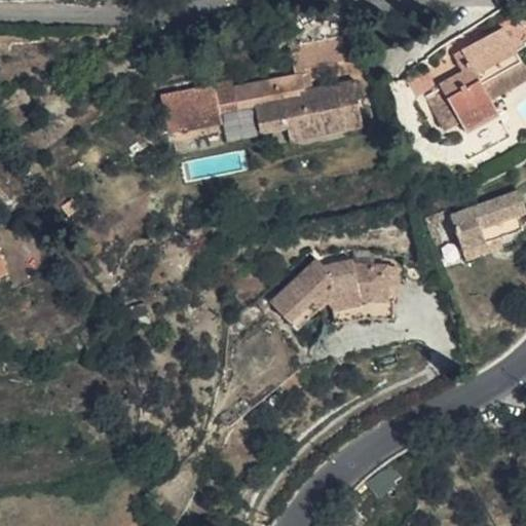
[(525,26),(525,10),(517,16),(524,27),(525,26)]
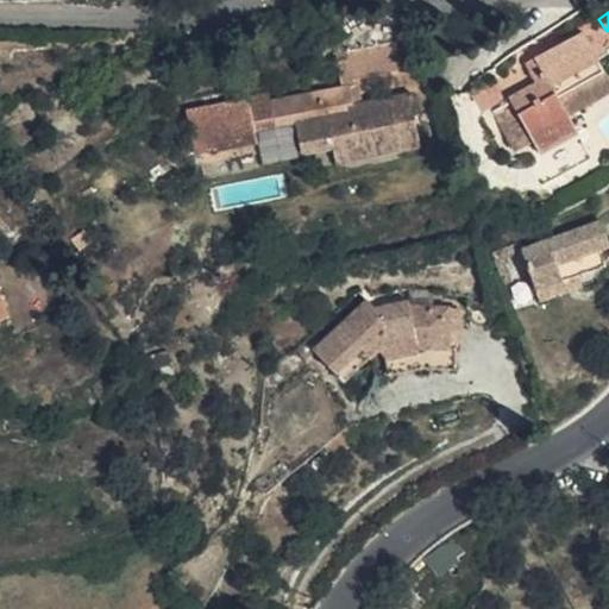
[(550,80),(596,55),(584,33),(528,63),(539,83),(512,100),(539,155),(577,132),(560,98),(560,96),(550,80)]
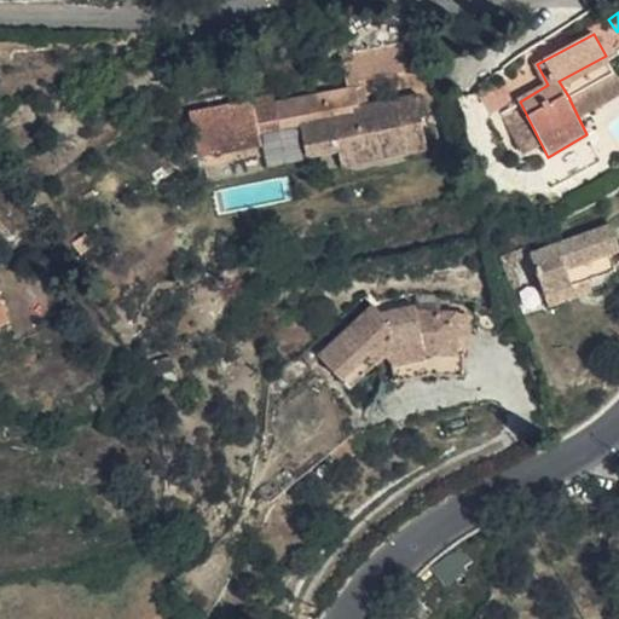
[(272,96),(246,102),(190,113),(198,157),(261,146),(259,134),(301,126),(308,158),(340,151),(401,139),(404,156),(427,151),(420,121),(423,120),(418,96),(366,106),(362,86),(354,86),(353,81),(409,70),(403,42),(353,53),(354,62),(342,65),(347,90),(275,104),(272,96)]
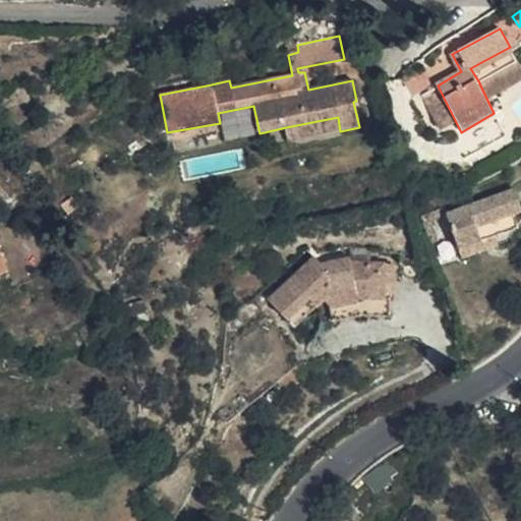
[(518,62),(510,47),(470,68),(479,82),(518,62)]
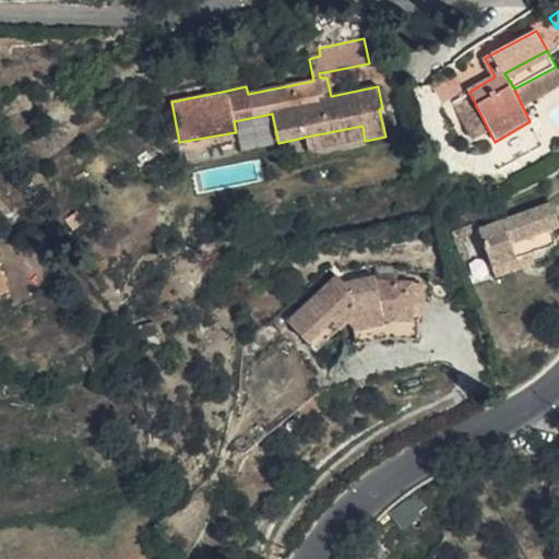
[(310,152),(365,141),(363,126),(307,137),(310,152)]
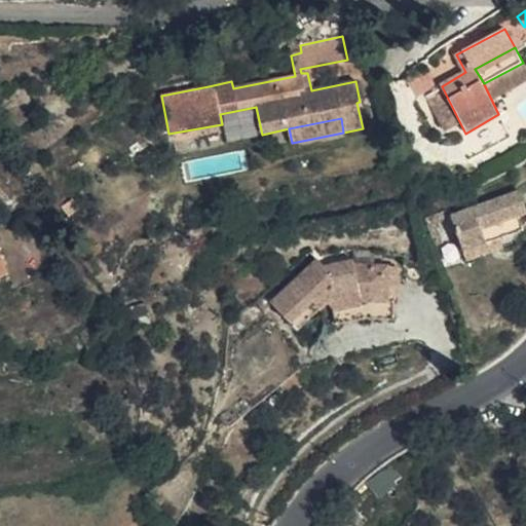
[(451,218),(463,252),(500,238),(522,230),(518,217),(525,213),(525,210),(519,191),(450,215),(449,210),(427,217),(438,246),(443,242),(437,222),(451,218)]
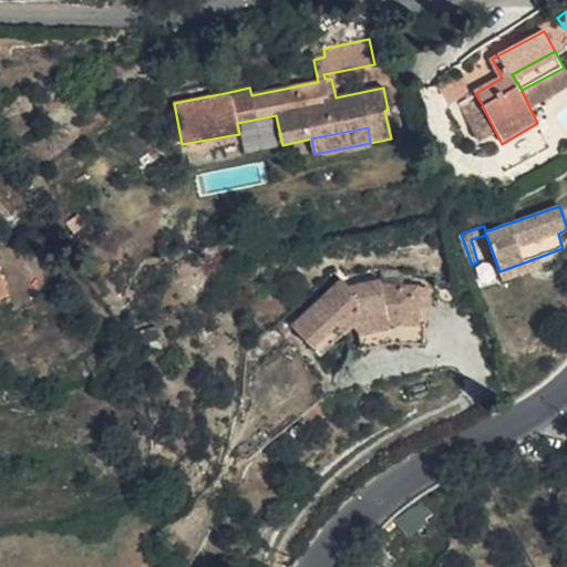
[(539,257),(500,271),(504,282),(543,268),(539,257)]
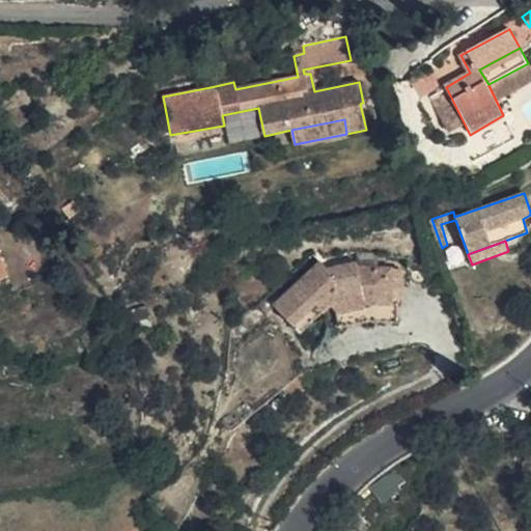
[(0,279),(9,276),(0,256),(0,279)]
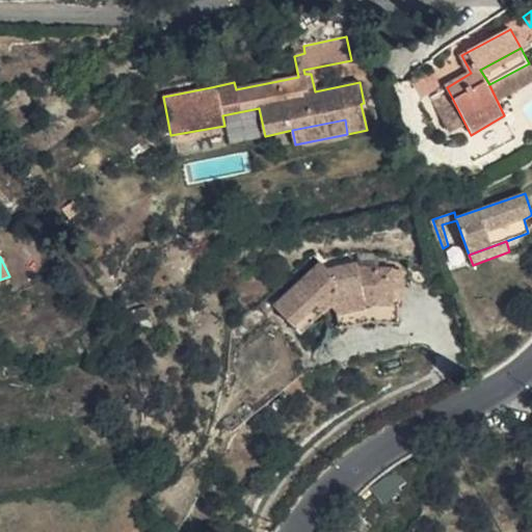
[(365,306),(398,306),(399,268),(357,268),(355,265),(325,272),(318,264),(271,308),(290,327),(302,316),(311,324),(327,308),(337,315),(365,309),(365,306)]
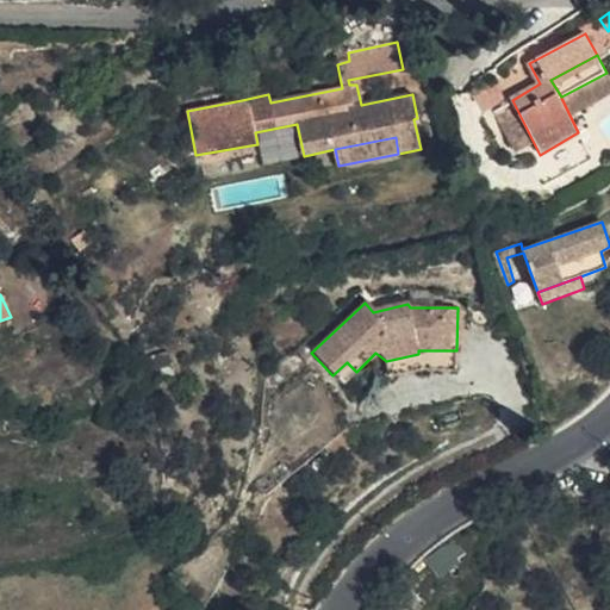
[(456,372),(456,350),(418,350),(418,354),(386,361),(388,378),(421,371),(456,372)]
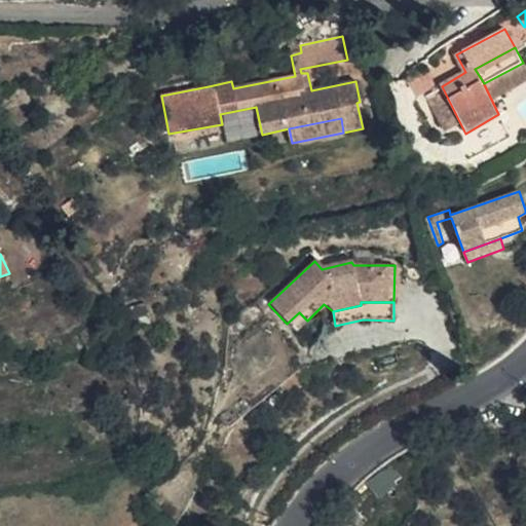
[(299,312),(287,324),(295,332),(307,321),(299,312)]
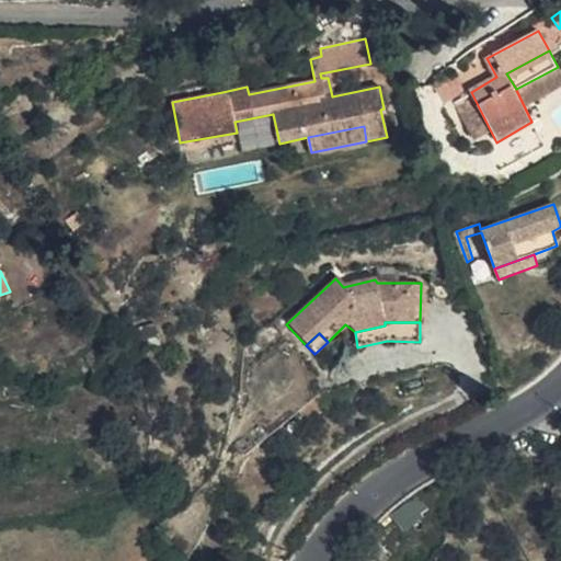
[(410,499),(391,521),(403,530),(423,512),(410,499)]
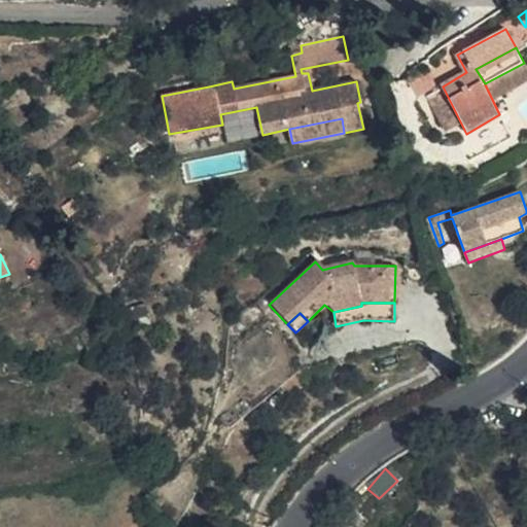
[(379,498),(367,489),(352,505),(357,511),(370,519),(384,502),(379,498)]
